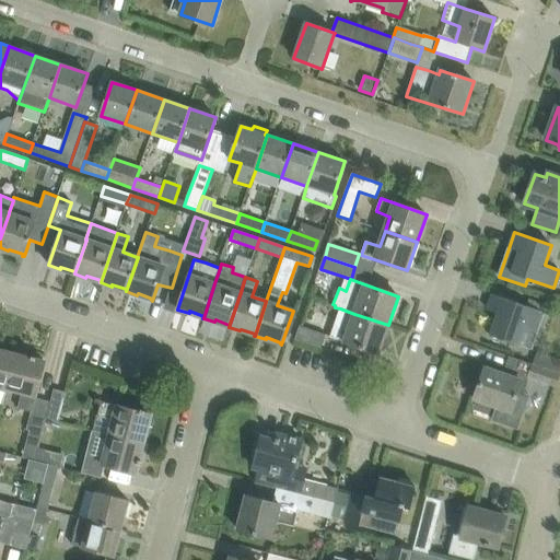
[(545,313),(492,294),(488,310),(498,314),(490,336),(517,345),(524,325),(538,330),(545,313)]
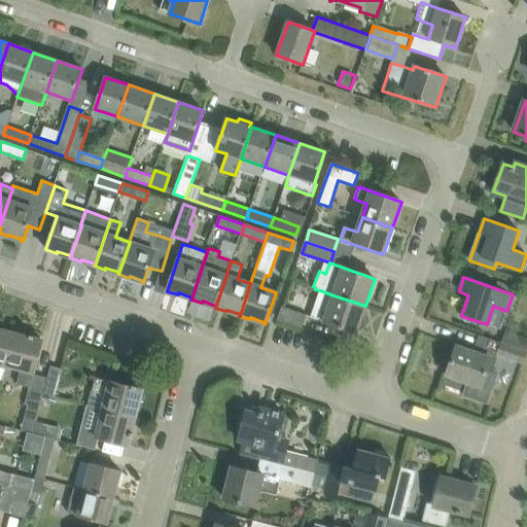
[(320,290),(314,307),(311,317),(355,332),(365,306),(334,295),(320,290)]
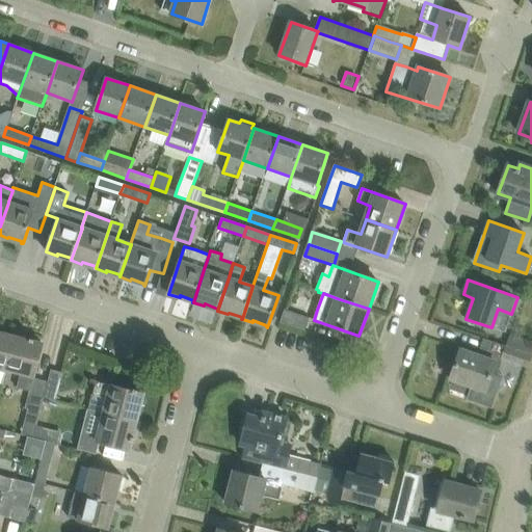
[(281,322),(306,330),(310,318),(285,310),(281,322)]
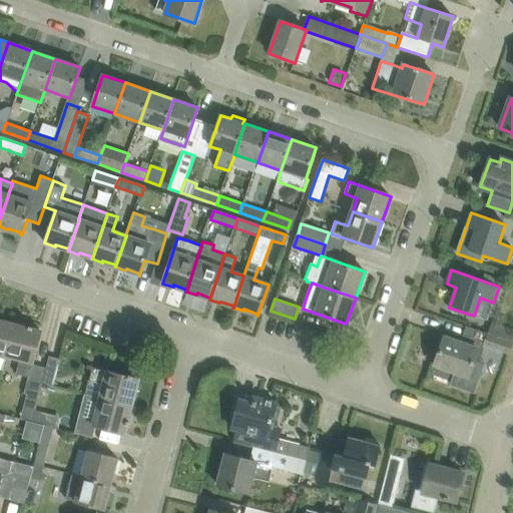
[(0,354),(6,356),(14,325),(0,321),(0,354)]
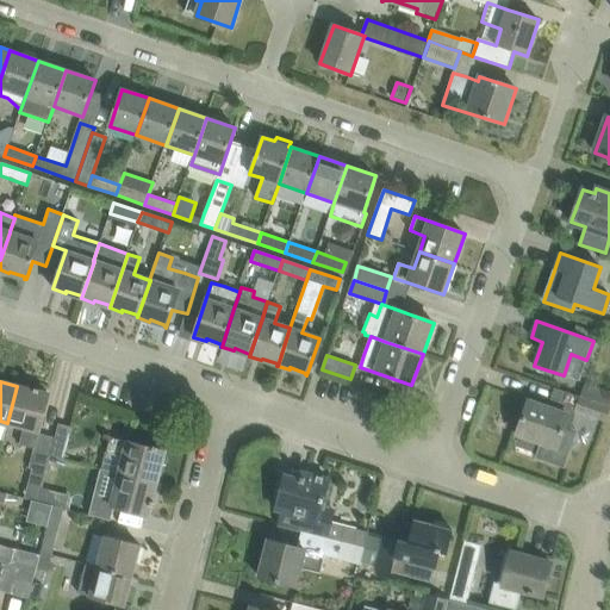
[(609,392),(585,384),(580,397),(609,408),(609,404),(609,392)]
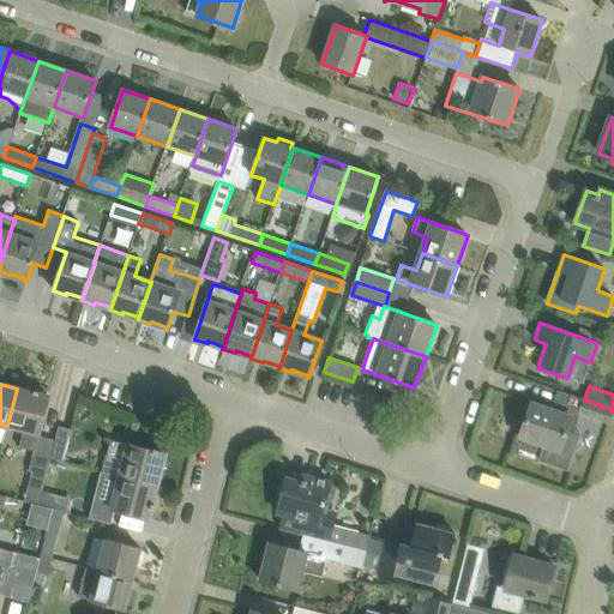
[(17,389),(7,426),(24,431),(19,447),(36,452),(30,473),(31,473),(24,503),(38,506),(42,492),(50,459),(55,441),(40,437),(49,397),(40,395),(40,392),(35,391),(34,393),(17,389)]
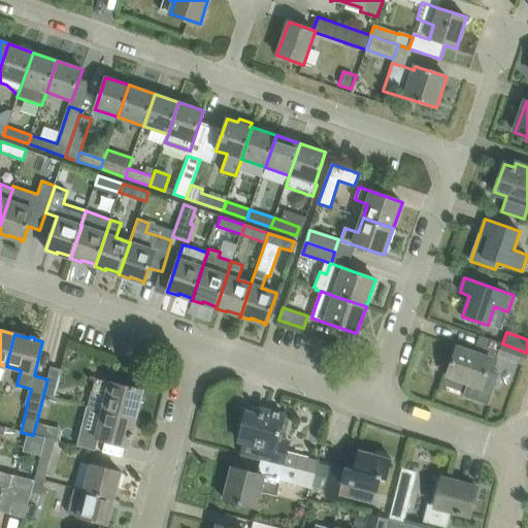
[(527,353),(502,343),(498,357),(523,365),(527,353)]
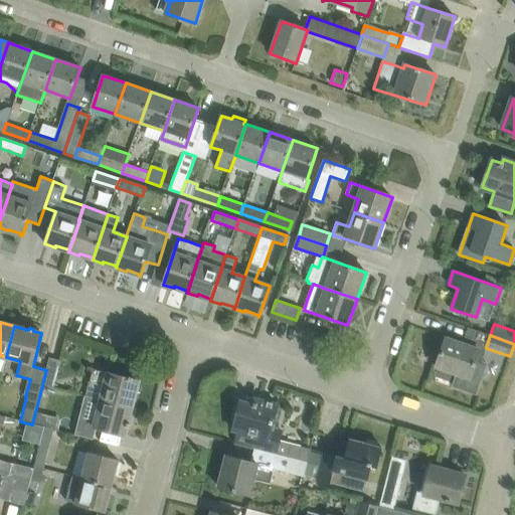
[(486,352),(446,339),(437,367),(458,374),(454,386),(475,394),(485,365),(482,363),(486,352)]
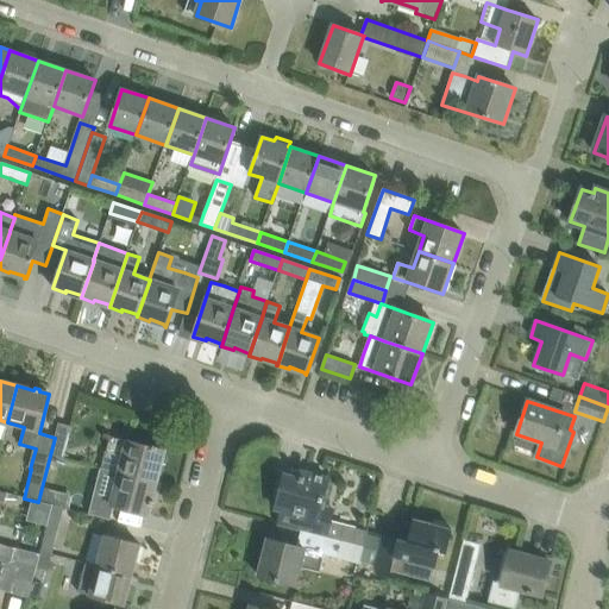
[(55,438),(50,456),(64,459),(73,426),(58,424),(55,438)]
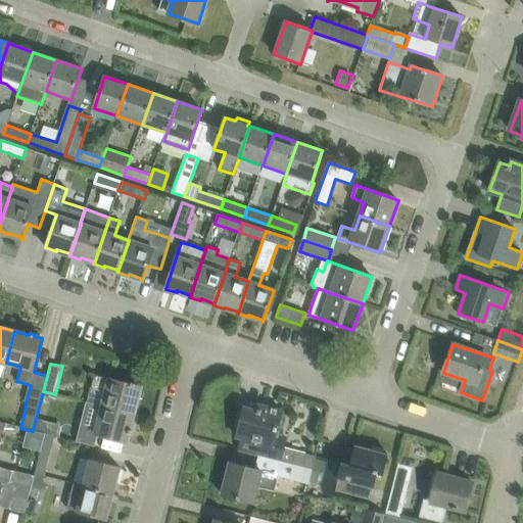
[(95,375),(91,388),(105,392),(102,407),(134,415),(141,387),(135,385),(136,383),(132,382),(131,384),(95,375)]
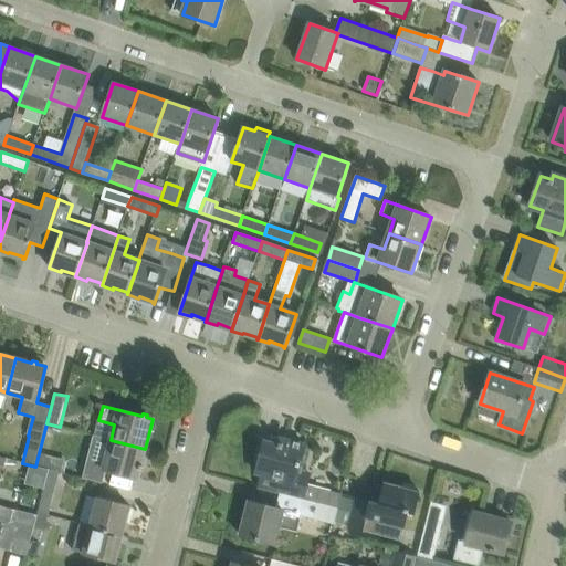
[(278,444),(264,441),(257,473),(263,475),(260,488),(280,493),(306,500),(310,485),(312,473),(299,470),(305,444),(294,442),(292,449),(282,446),(284,439),(280,438),(278,444)]
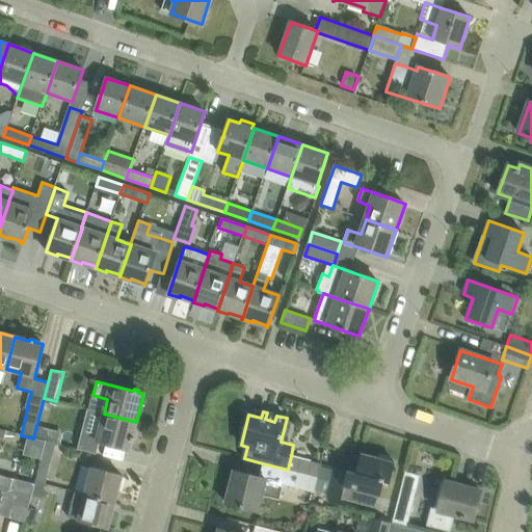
[(136,422),(104,414),(100,428),(85,424),(82,437),(109,445),(129,450),(131,442),(133,442),(134,437),(132,436),(136,422)]
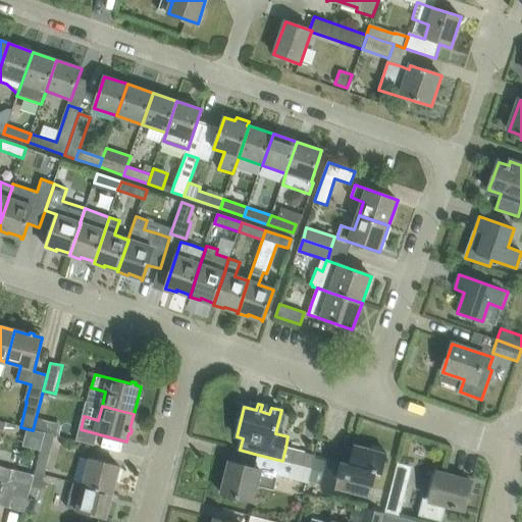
[(36,418),(33,430),(44,433),(54,435),(58,437),(61,425),(36,418)]
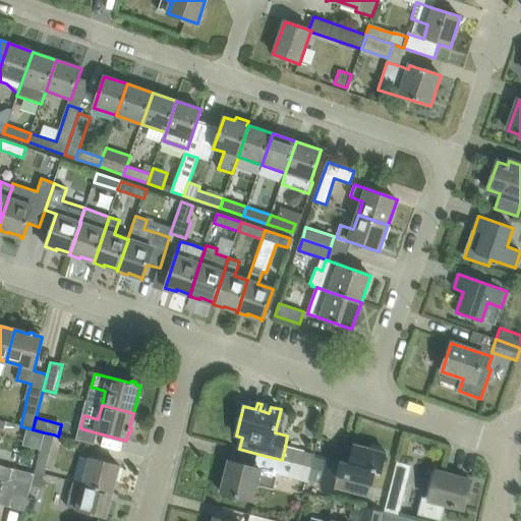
[(45,432),(35,472),(44,474),(54,435),(45,432)]
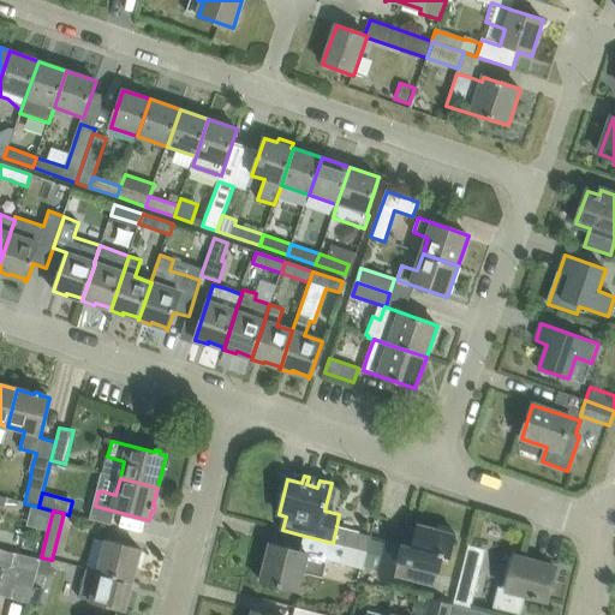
[(386,541),(380,563),(377,572),(404,579),(407,566),(439,574),(443,556),(449,559),(457,535),(417,524),(411,548),(401,544),(401,545),(386,541)]
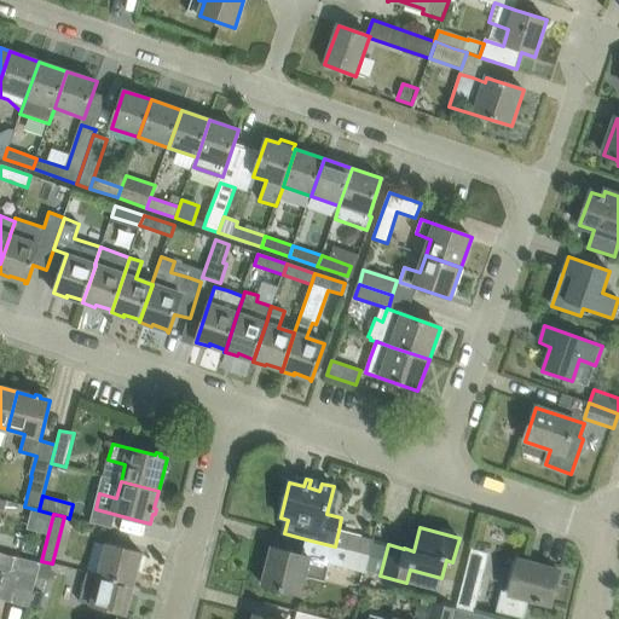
[(351,533),(346,550),(370,556),(374,541),(357,536),(351,533)]
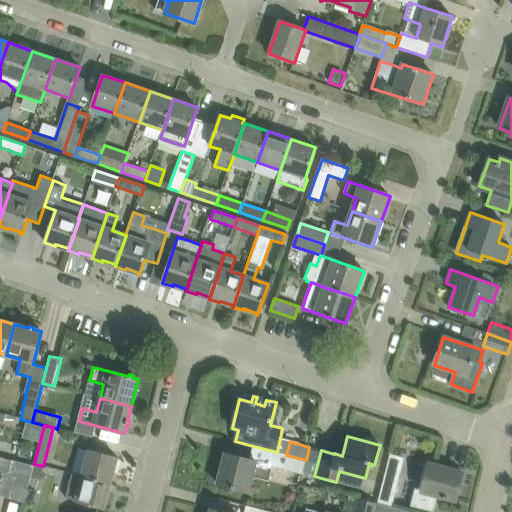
[(217,484),(236,489),(248,492),(252,477),(269,481),(272,466),(302,474),(306,460),(286,455),(277,452),(253,446),(250,459),(225,453),(217,484)]
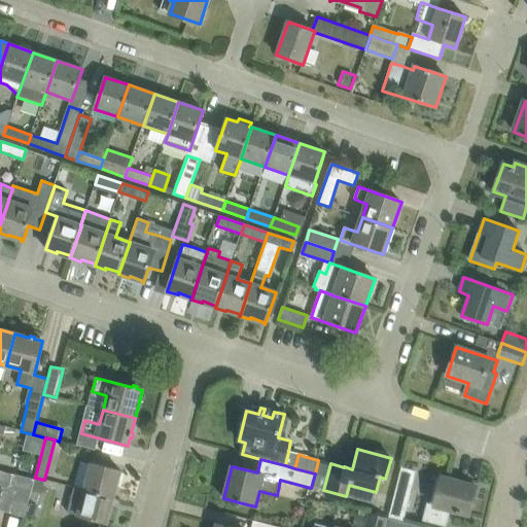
[(91,463),(83,490),(114,497),(121,471),(91,463)]
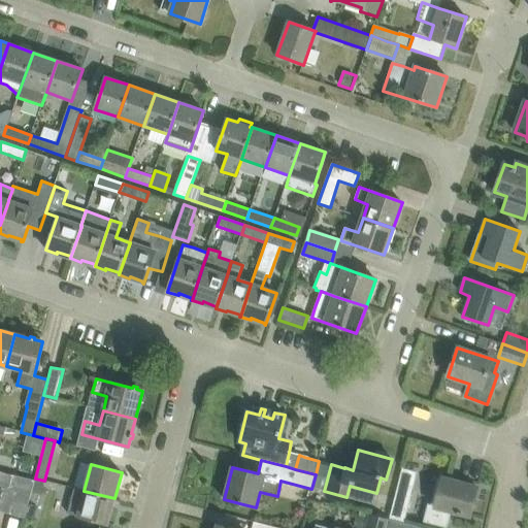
[(26,515),(32,493),(34,484),(35,480),(12,474),(8,491),(14,492),(9,509),(26,515)]
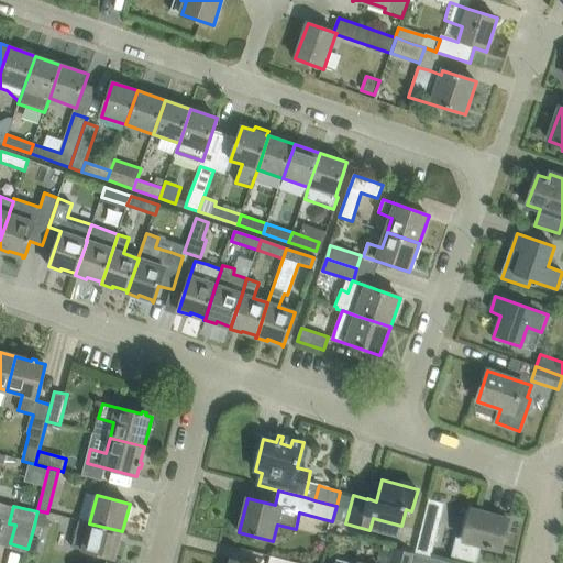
[(467,509),(464,522),(467,523),(463,540),(455,539),(451,556),(475,562),(476,562),(482,545),(487,547),(487,548),(492,549),(492,548),(500,550),(503,545),(505,545),(507,534),(505,534),(509,520),(481,512),(467,509)]
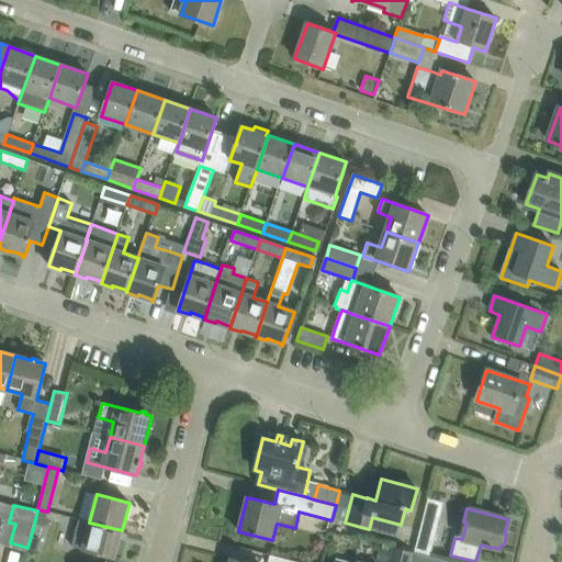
[(47,512),(37,509),(37,510),(36,515),(34,525),(44,527),(47,512)]
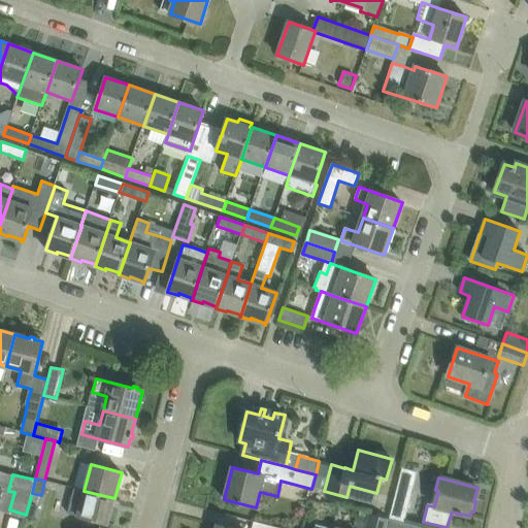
[(114,498),(84,491),(74,488),(67,514),(108,524),(114,498)]
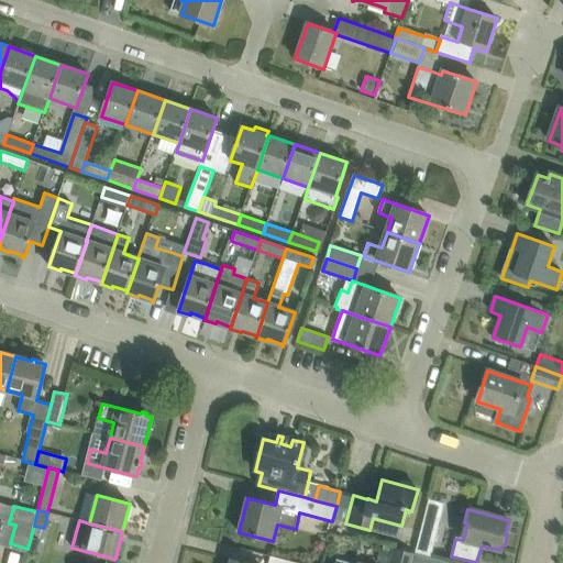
[(424,520),(416,554),(431,558),(440,523),(424,520)]
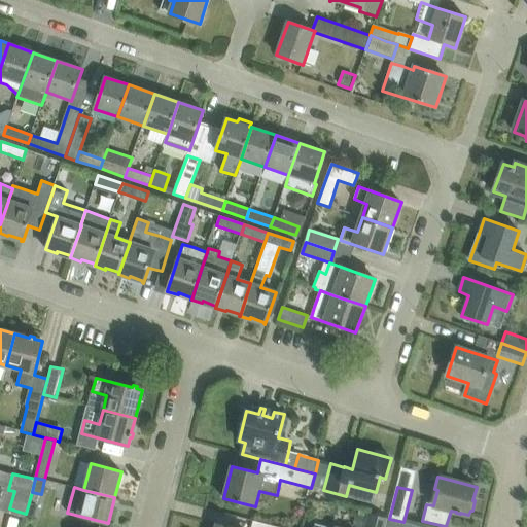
[(369,514),(364,526),(386,526),(389,519),(369,514)]
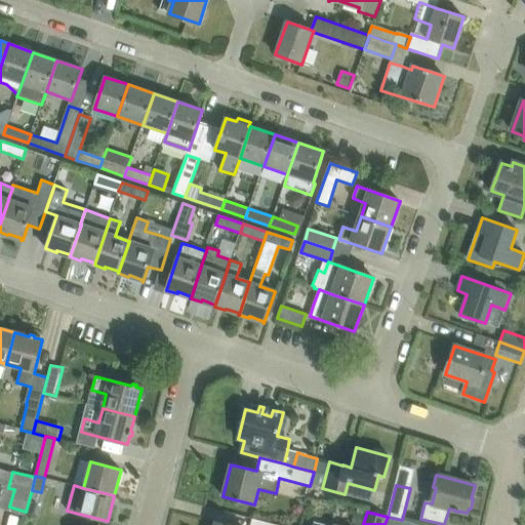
All buildings are outlined.
